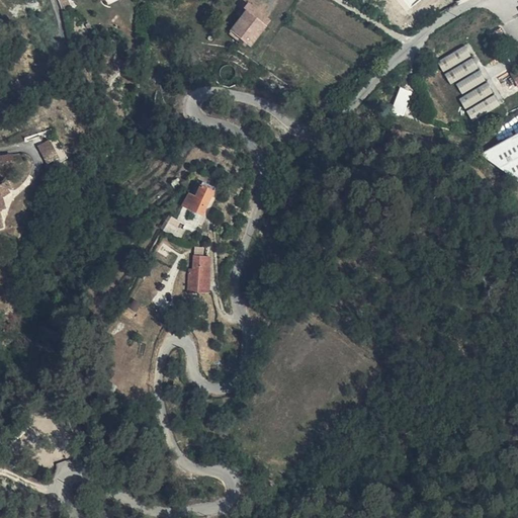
[(250,47),(269,21),(248,4),(245,8),(247,10),(230,33),(244,45),(246,44),(250,47)]
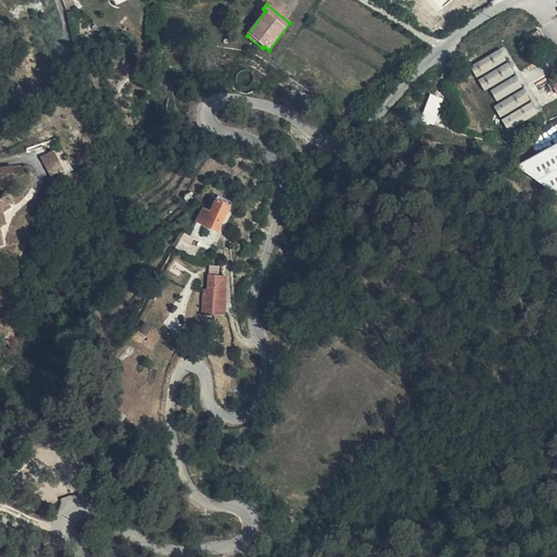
[(499,50),(472,66),(484,74),(506,61),(499,50)]
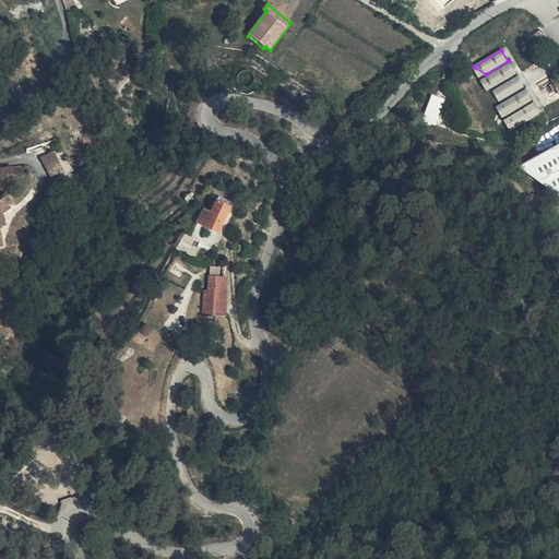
[(509,63),(488,75),(499,84),(515,74),(509,63)]
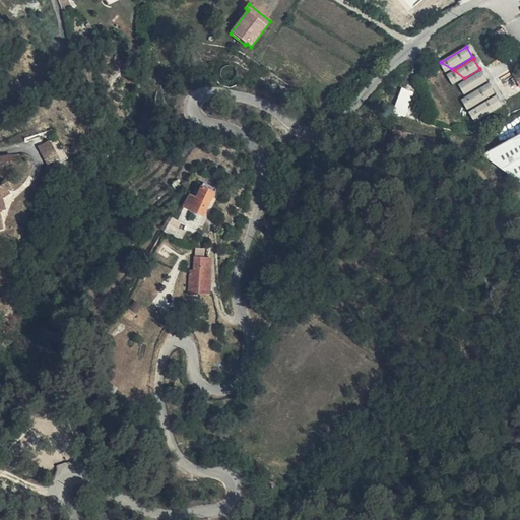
[(452,69),(441,62),(439,63),(445,73),(452,69)]
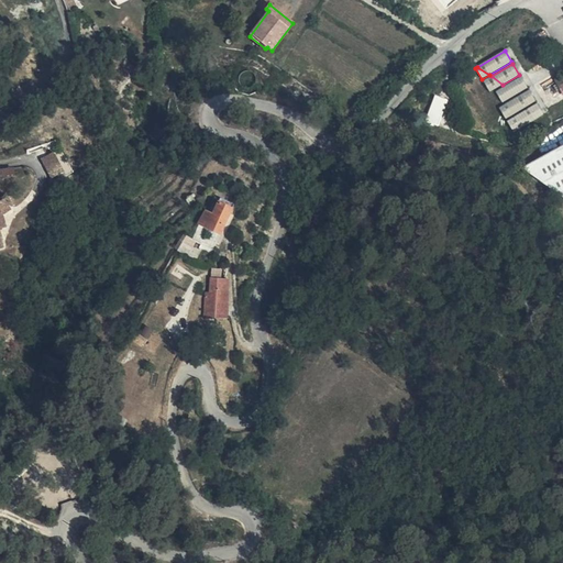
[(503,85),(492,76),(483,81),(489,92),(503,85)]
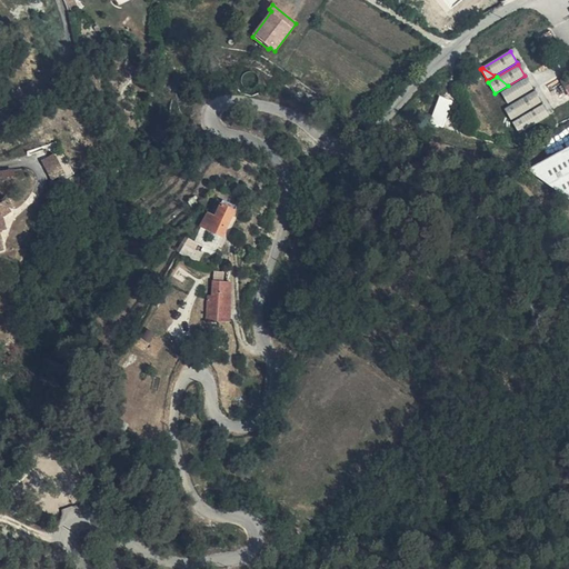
[(509,88),(520,97),(532,89),(526,78),(509,88)]
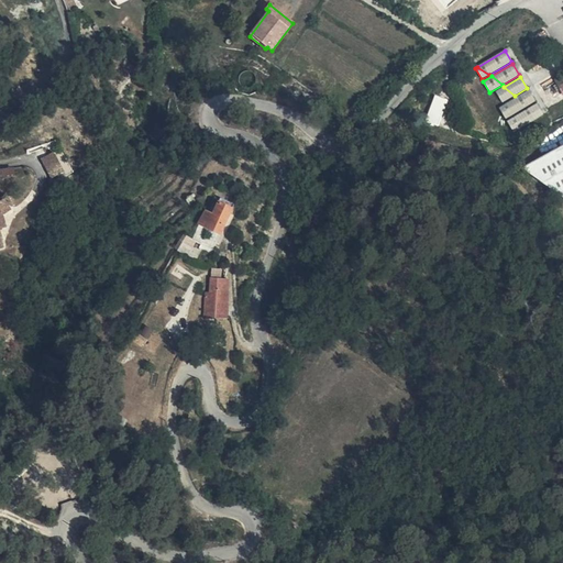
[(503,102),(515,96),(504,87),(496,91),(503,102)]
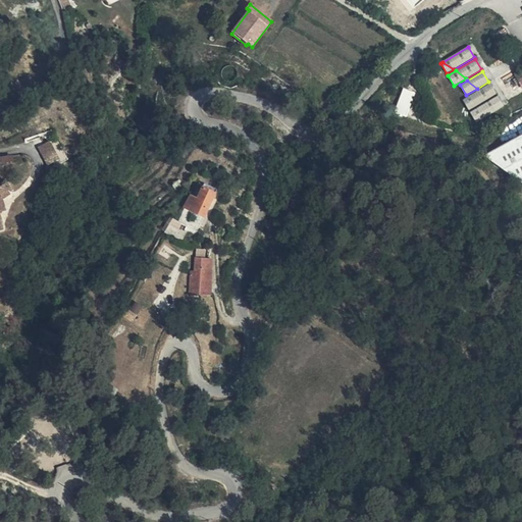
[(486,96),(493,89),(490,84),(479,91),(486,96)]
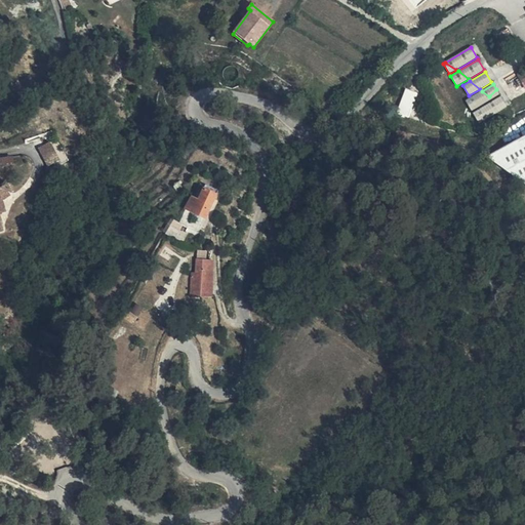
[(499,94),(496,89),(489,96),(482,91),(466,101),(472,111),(499,94)]
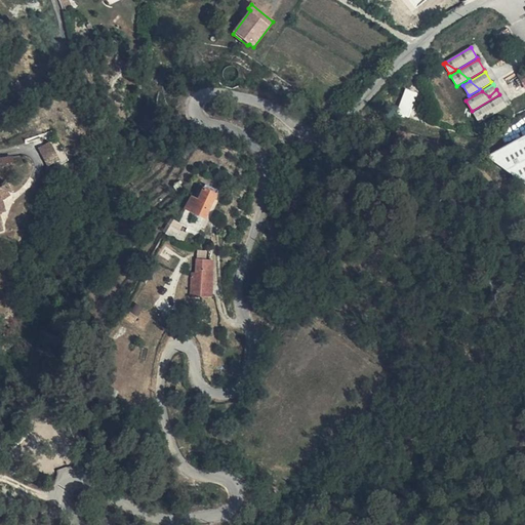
[(408,117),(416,93),(405,90),(397,113),(408,117)]
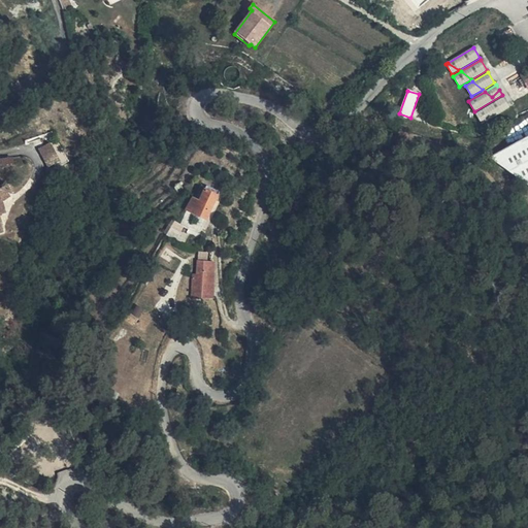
[(509,107),(503,97),(475,113),(482,125),(509,107)]
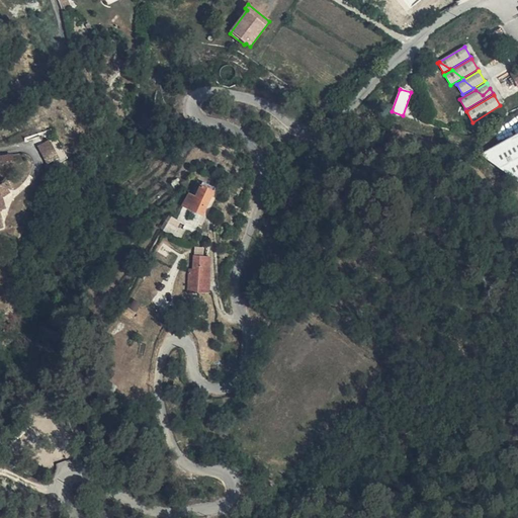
[(517,182),(517,134),(506,141),(480,155),(517,182)]
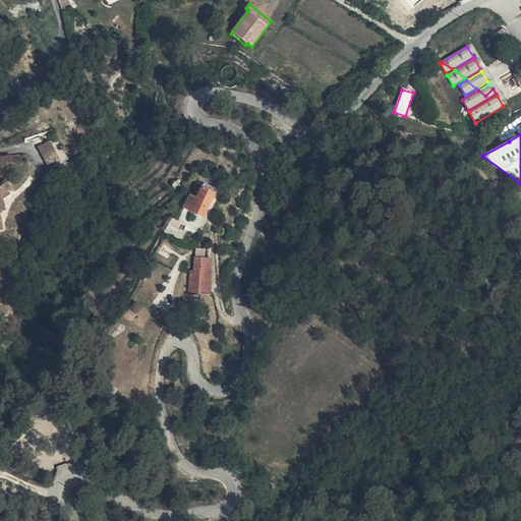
[(45,158),(55,152),(49,141),(39,148),(45,158)]
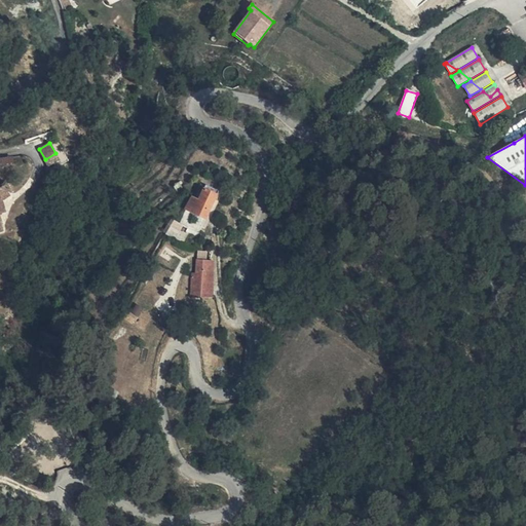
[(60,160),(55,153),(45,159),(49,165),(60,160)]
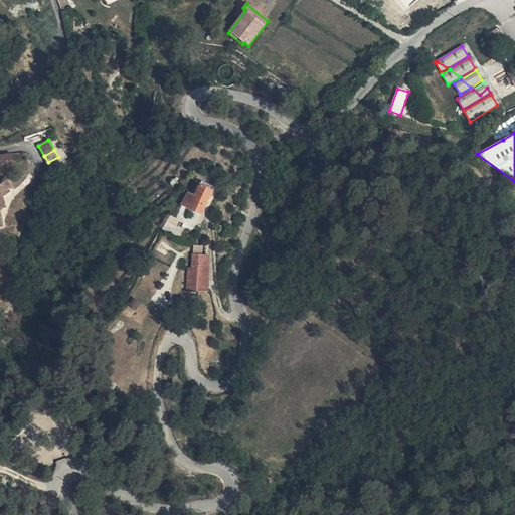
[(0,162),(13,160),(12,153),(0,155),(0,162)]
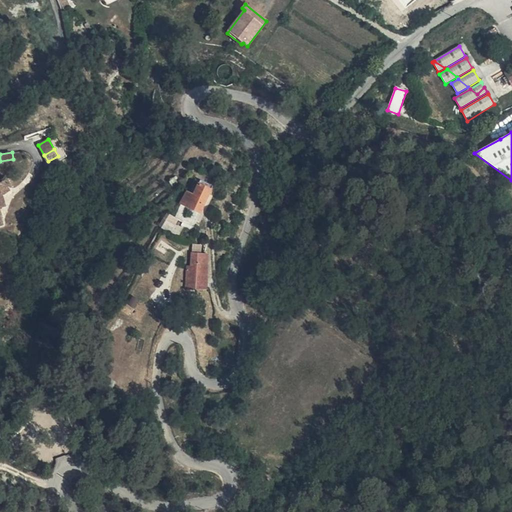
[(0,225),(2,225),(0,210),(0,196),(1,195),(9,191),(2,181),(0,182),(0,225)]
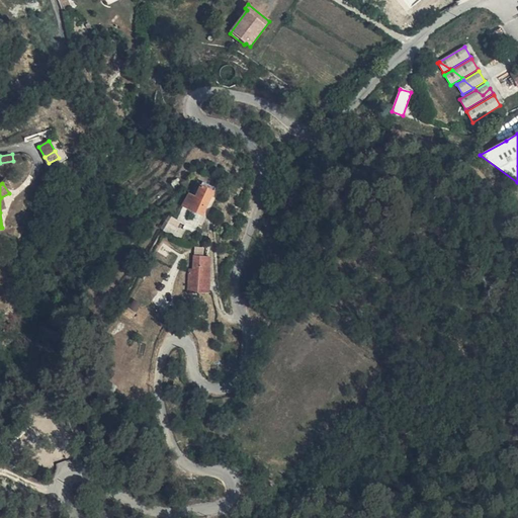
[(213,191),(202,186),(195,201),(192,200),(191,204),(190,203),(187,209),(202,217),(213,191)]
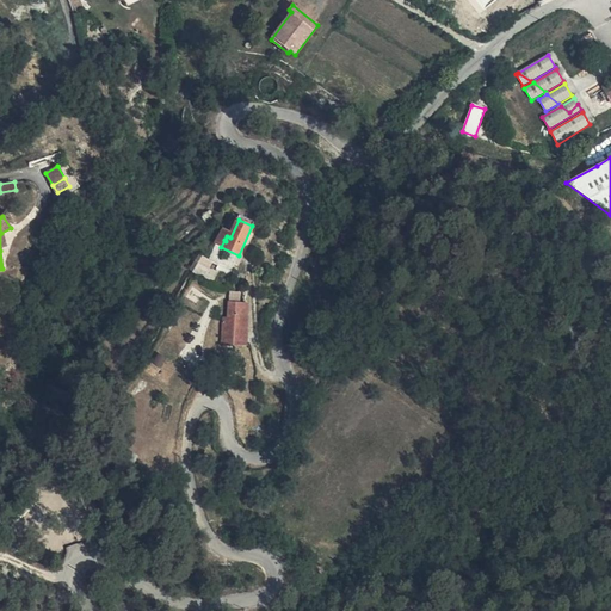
[(214,260),(232,269),(239,255),(221,247),(214,260)]
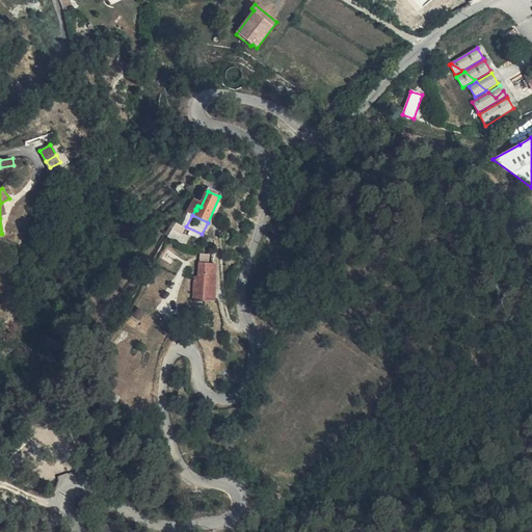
[(182,235),(185,228),(176,223),(173,230),(182,235)]
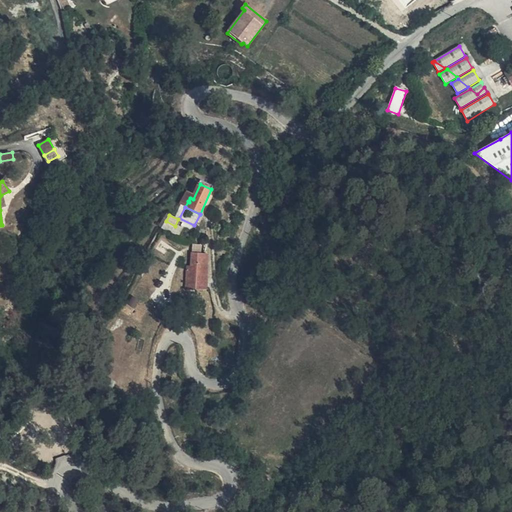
[(202,250),(203,243),(194,242),(193,249),(202,250)]
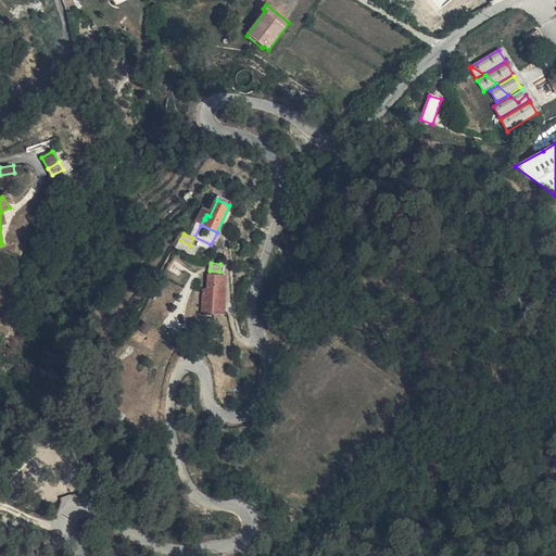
[(202,314),(224,314),(225,278),(224,277),(209,277),(207,289),(203,289),(202,314)]
